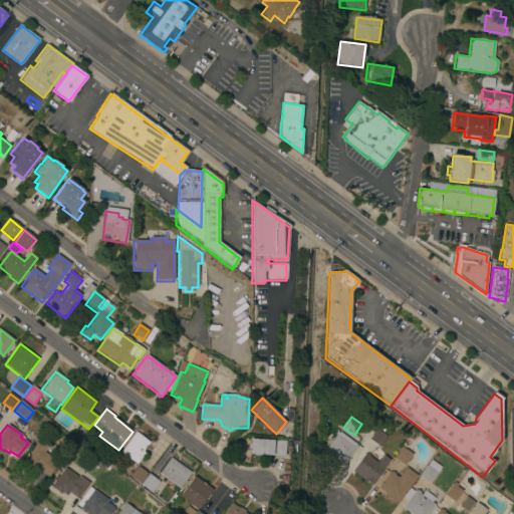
[(379,448),(370,441),(377,430),(388,437),(379,448)]
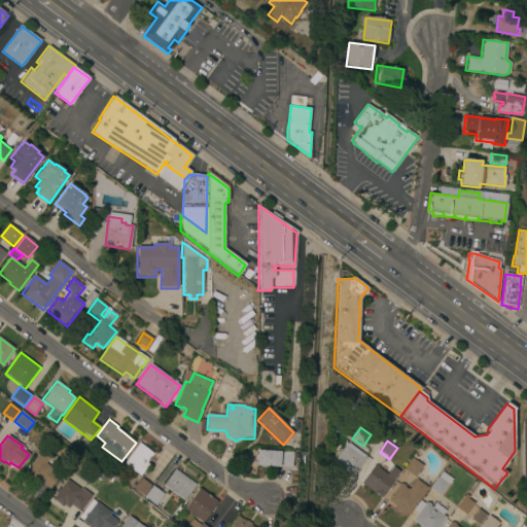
[(352,476),(366,458),(347,443),(332,461),(352,476)]
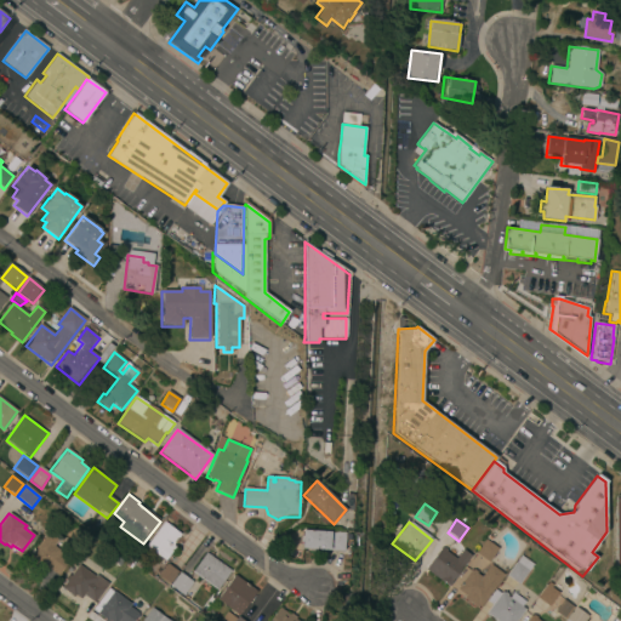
[(161,564),(153,559),(157,554),(147,546),(164,523),(181,535),(172,546),(174,547),(161,564)]
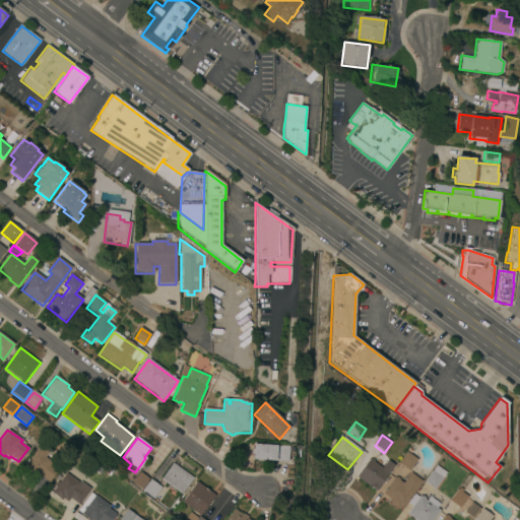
[(288,462),(275,461),(275,463),(252,461),(253,444),(289,447),(288,462)]
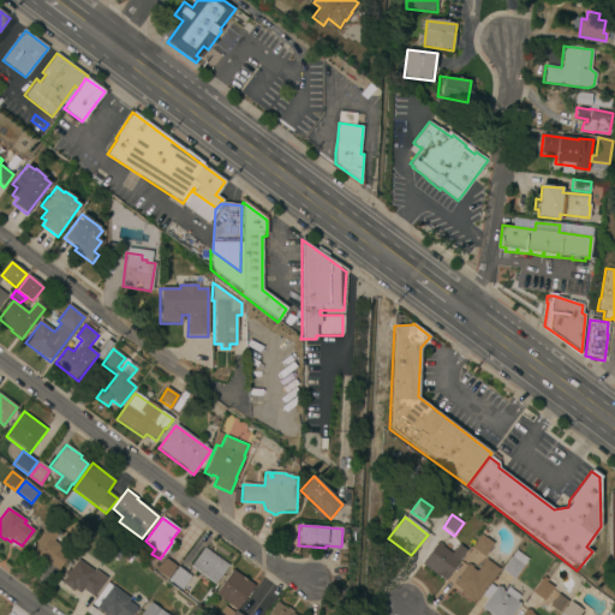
[(61,548),(60,550),(69,556),(58,569),(51,563),(46,571),(25,555),(33,545),(35,547),(48,529),(59,536),(54,542),(61,548)]
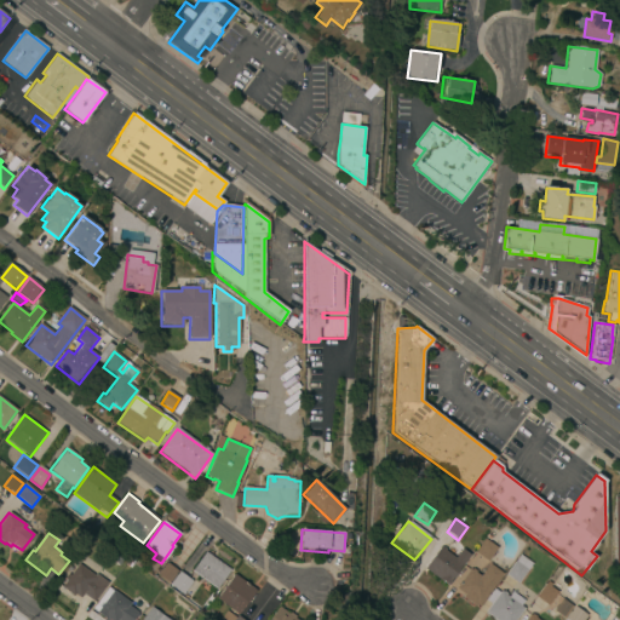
[(487,562),(475,552),(484,539),(497,549),(487,562)]
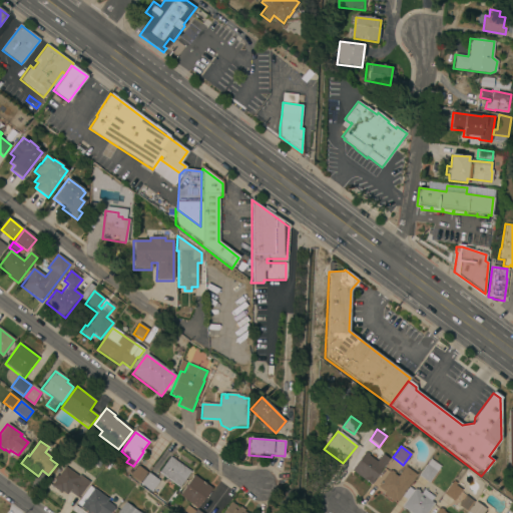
[(369,454),(368,455),(376,461),(382,454),(389,459),(370,485),(351,470),(364,453),(365,453),(366,452),(369,454)]
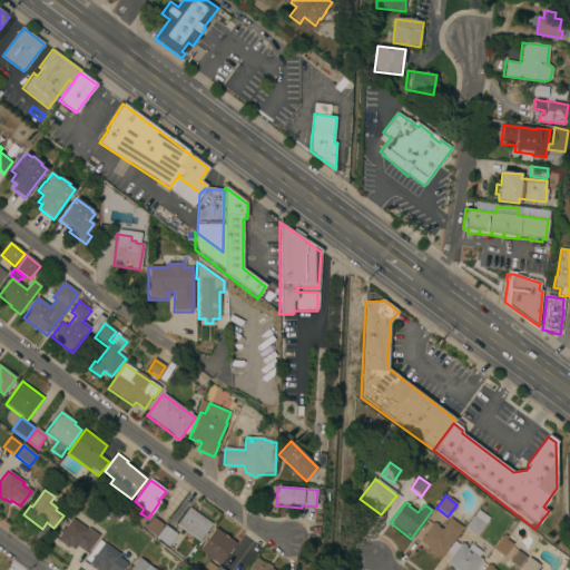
[(198,542),(175,524),(188,508),(212,524),(198,542)]
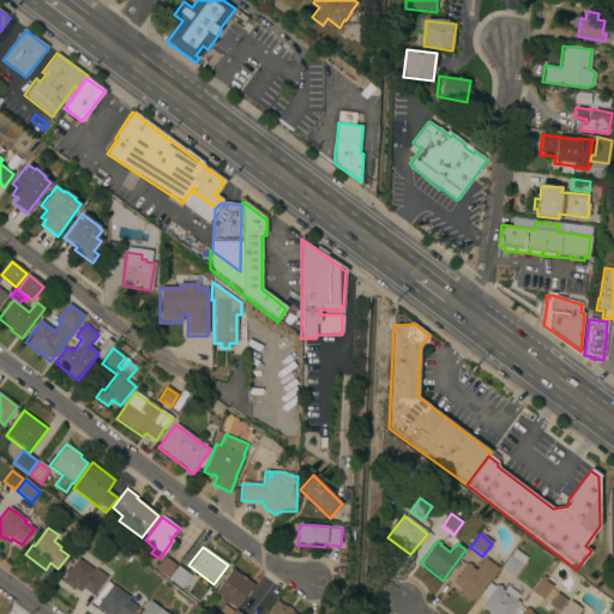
[(512,578),(500,569),(515,549),(527,558),(512,578)]
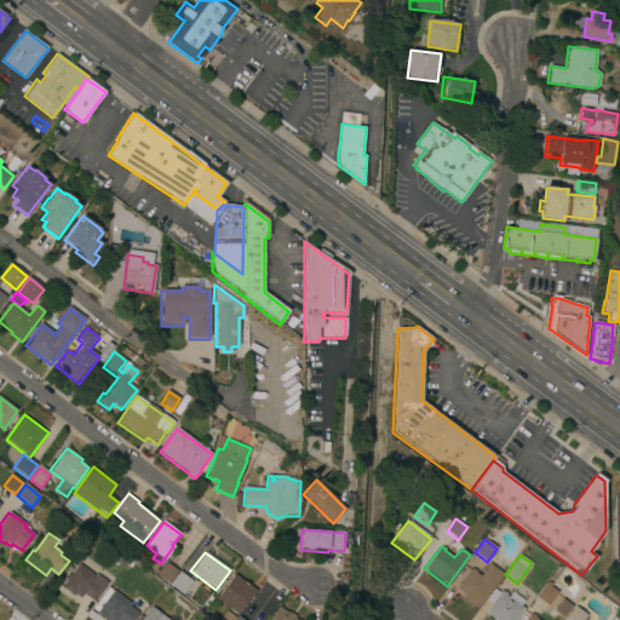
[(166,563),(177,570),(167,583),(158,575),(166,563)]
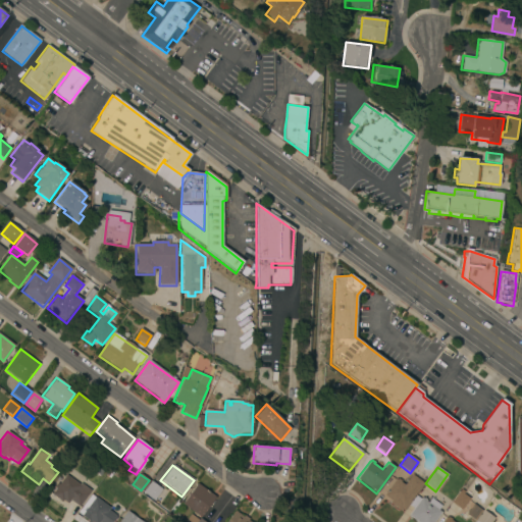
[(403,510),(401,508),(399,511),(389,504),(392,501),(383,496),(396,479),(405,485),(412,475),(423,483),(403,510)]
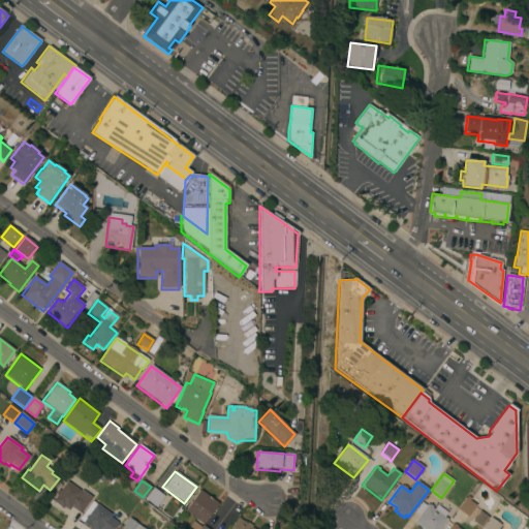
[(81,493),(82,491),(92,498),(81,514),(71,507),(69,509),(65,506),(63,508),(53,501),(57,496),(56,494),(59,490),(60,492),(67,483),(79,491),(81,493)]
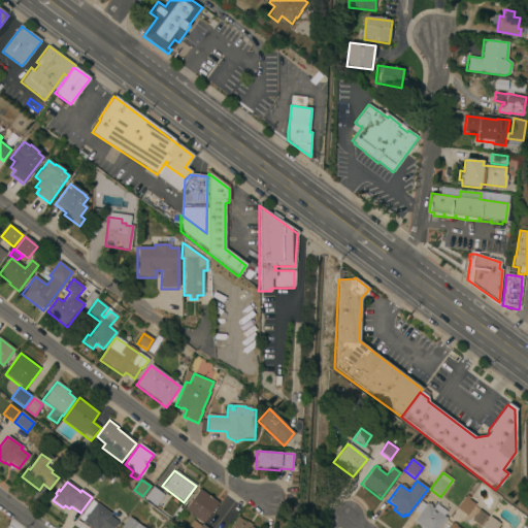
[(163,495),(155,506),(145,499),(144,501),(143,500),(141,499),(143,497),(152,487),(163,495)]
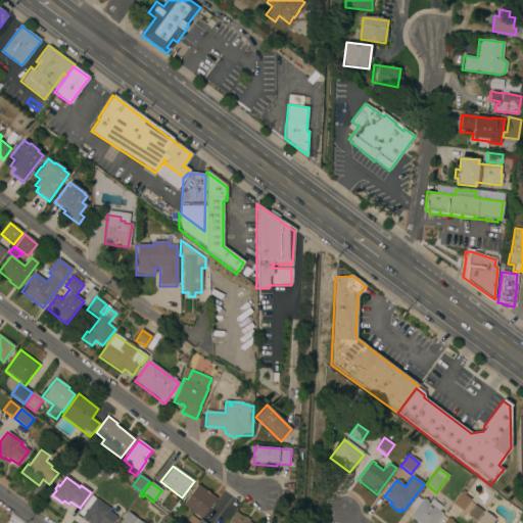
[(202,519),(182,504),(196,484),(198,485),(217,498),(202,519)]
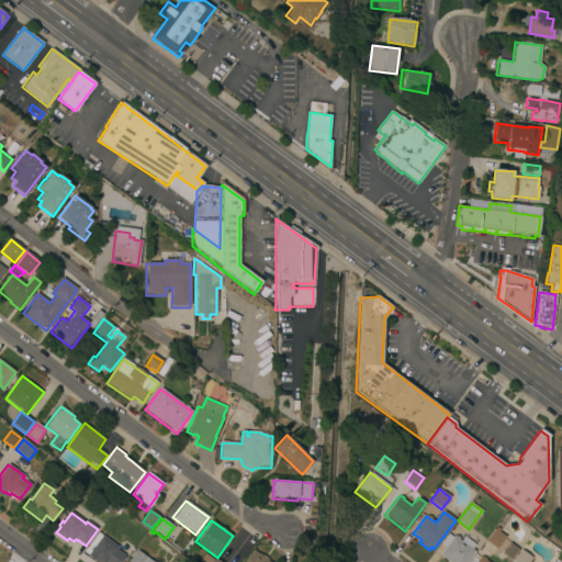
[(499,529),(498,531),(505,537),(496,549),(485,540),(494,528),(495,529),(496,527),(499,529)]
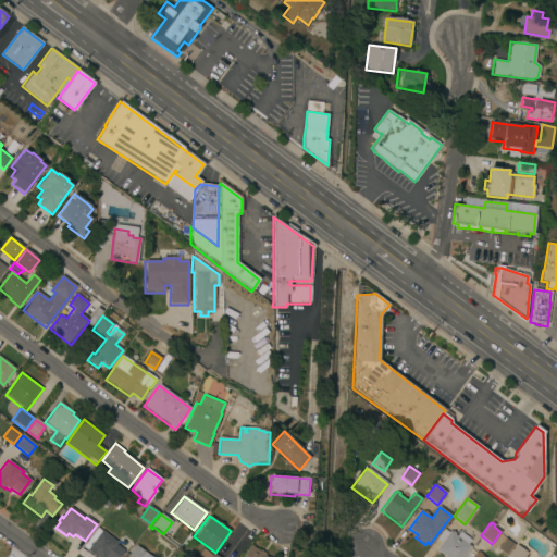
[(448,532),(449,531),(450,532),(452,531),(455,533),(454,534),(457,536),(460,532),(471,540),(468,544),(470,546),(461,556),(444,556),(435,549),(441,543),(436,540),(444,529),(448,532)]
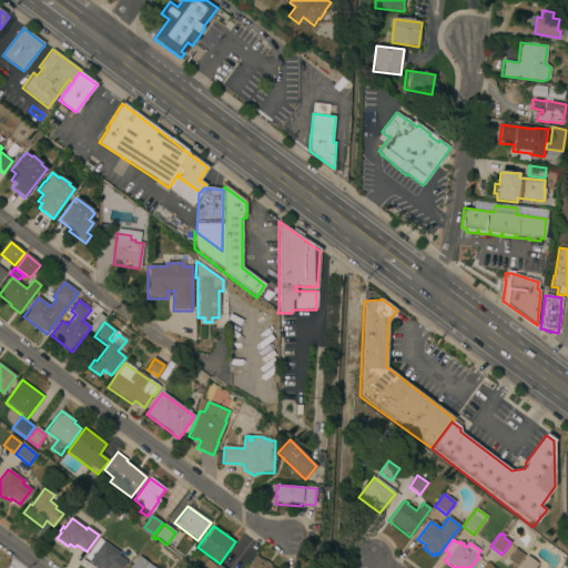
[(118,555),(127,561),(121,567),(97,567),(89,561),(92,556),(90,555),(92,553),(94,554),(103,540),(119,553),(118,555)]
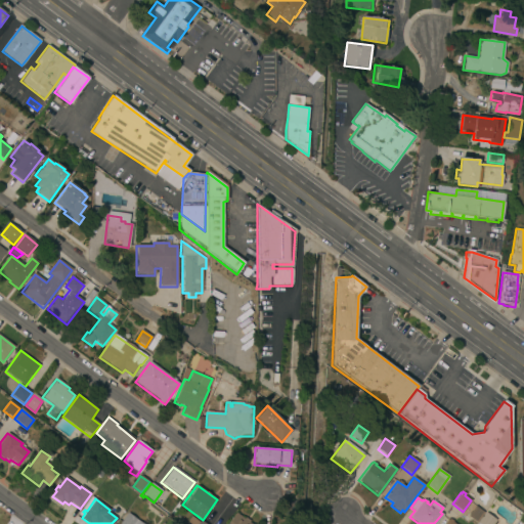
[(476,522),(468,516),(475,506),(483,513),(476,522)]
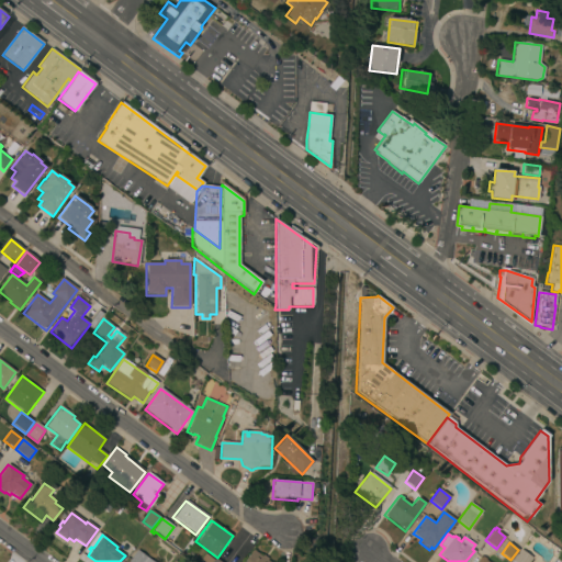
[(128,561),(136,550),(152,561),(128,561)]
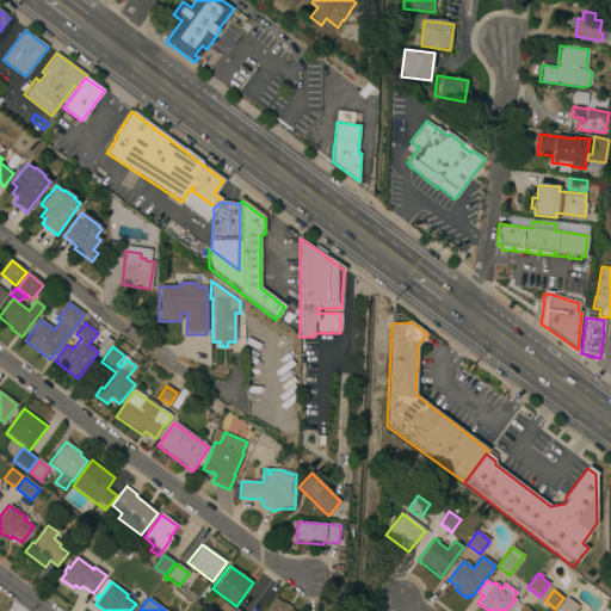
[(284,605),(285,604),(291,608),(289,609),(291,610),(265,610),(275,598),(284,605)]
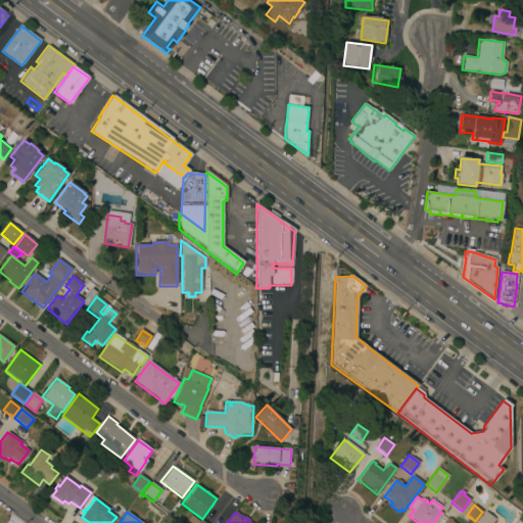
[(476,522),(484,512),(494,519),(491,522),(476,522)]
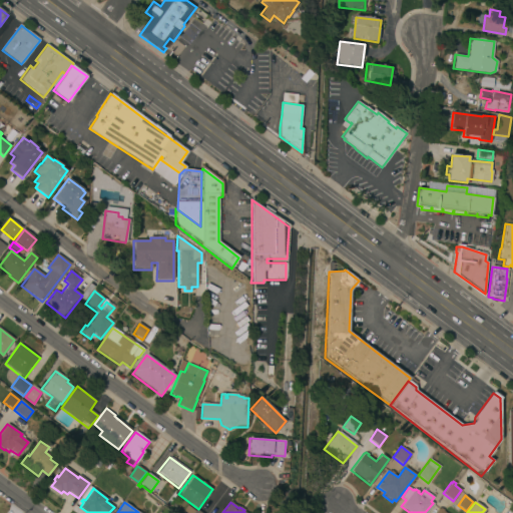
[(198,512),(187,504),(179,512),(198,512)]
